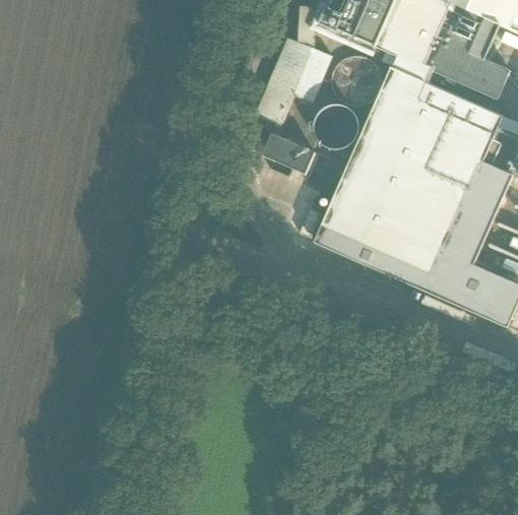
[(328,0),(318,24),(393,55),(313,242),(506,325),(517,297),(517,283),(472,263),(511,175),(490,166),(500,142),(492,138),(498,126),(517,134),(517,142),(504,171),(517,176),(517,123),(424,83),(430,69),(497,99),(509,70),(483,59),(499,23),(517,31),(517,0),(328,0)]
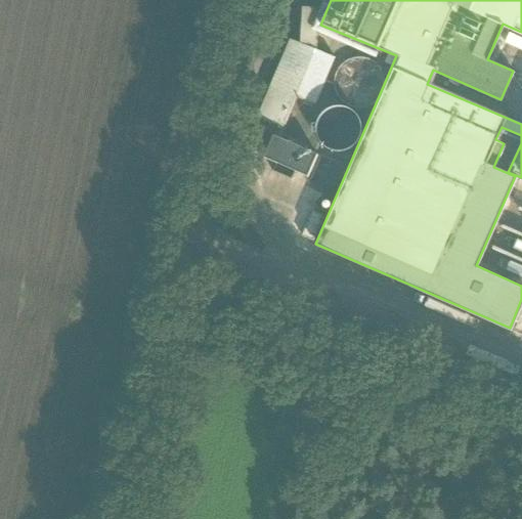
[(335,60),(296,43),(273,94),(312,112),(335,60)]
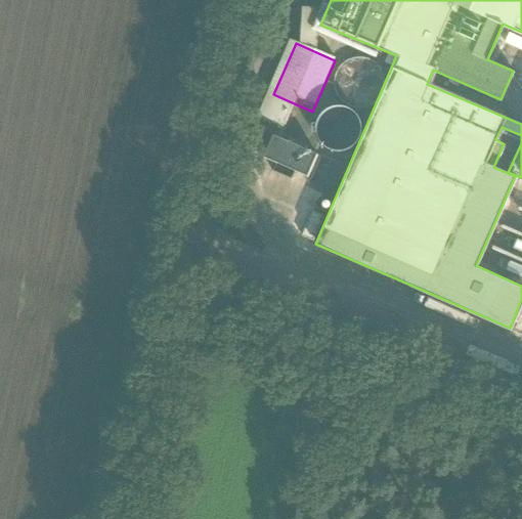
[(380,85),(380,79),(380,75),(379,70),(374,62),(370,58),(365,56),(360,55),(356,55),(352,55),(347,56),(343,59),(340,61),(336,66),(335,70),(333,75),(333,79),(334,85),(335,88),(338,93),(340,96),(345,99),(349,101),(357,102),(361,102),(366,100),(373,96),(376,93),(379,88),(380,85)]
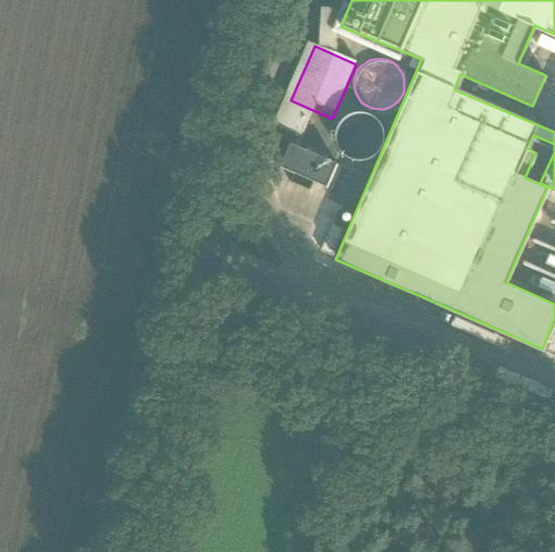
[(381,136),(381,132),(381,127),(379,123),(374,117),(370,112),(367,111),(359,109),(350,111),(344,115),(341,119),(338,123),(336,132),(337,139),(340,144),(343,148),(349,152),(357,155),(364,154),(368,152),(374,148),(380,140),(381,136)]
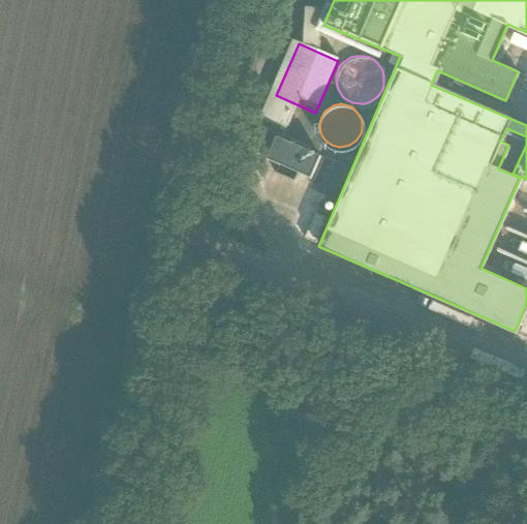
[(309,152),(310,148),(308,140),(304,133),(299,129),(290,127),(283,127),(279,129),(274,132),(272,135),(270,140),(268,148),(269,155),(273,161),(276,164),(279,166),(287,168),(295,167),(299,166),(302,163),(306,160),(308,156),(309,152)]
